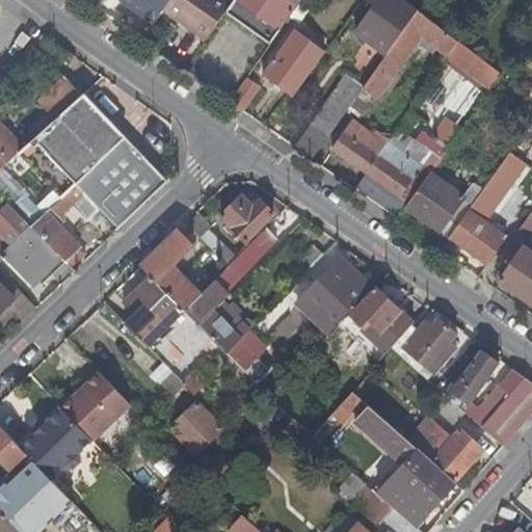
[(115,0),(150,24),(166,0),(115,0)]
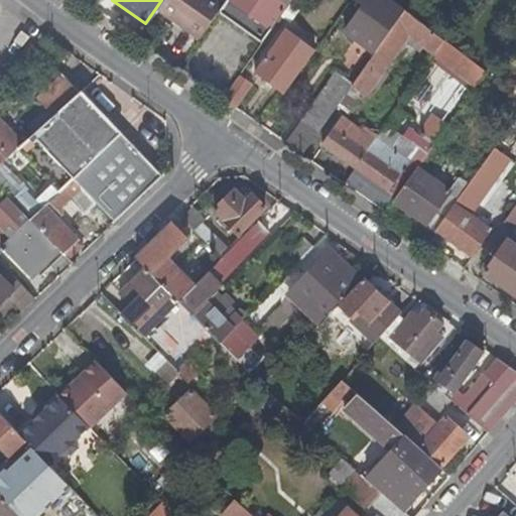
[(223,6),(214,0),(165,0),(157,11),(157,12),(198,41),(217,14),(223,6)]
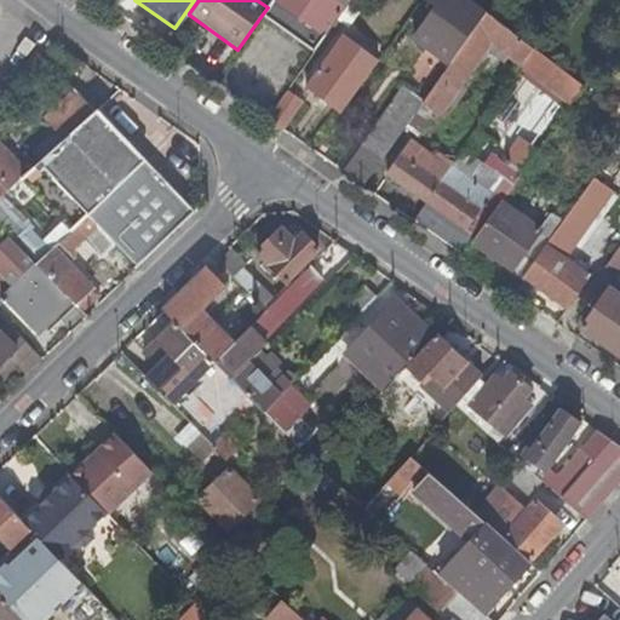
[(350,0),(273,0),(268,7),(260,17),(313,53),(350,0)]
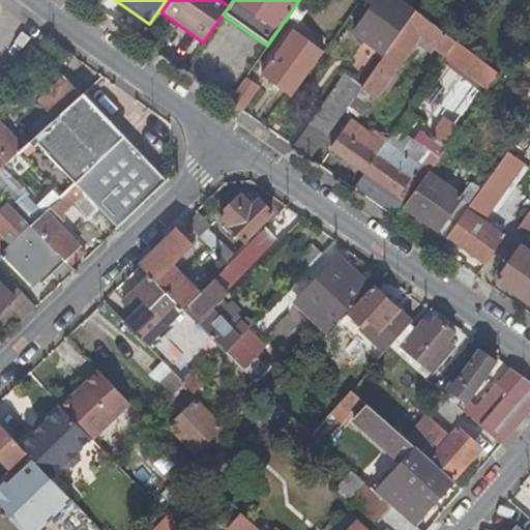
[(398,0),(361,0),(372,7),(353,33),(384,55),(390,47),(399,34),(404,27),(414,12),(398,0)]
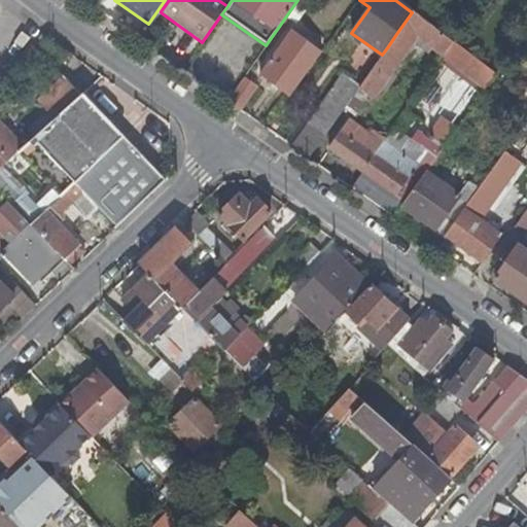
[(431,12),(420,3),(412,12),(424,22),(431,12)]
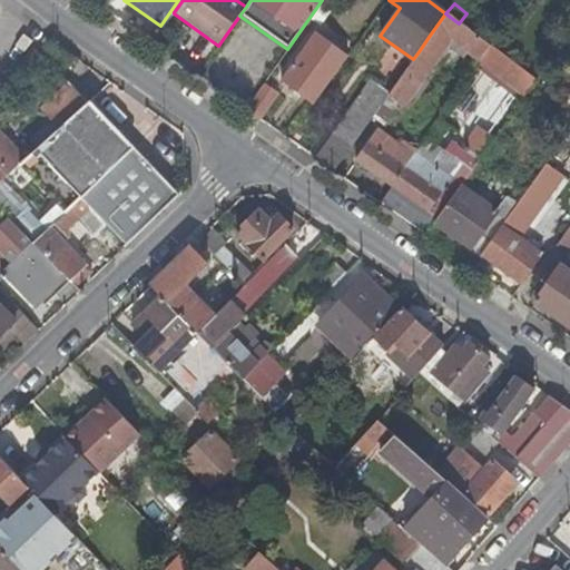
[(445,13),(434,29),(480,64),(490,49),(459,23),(445,13)]
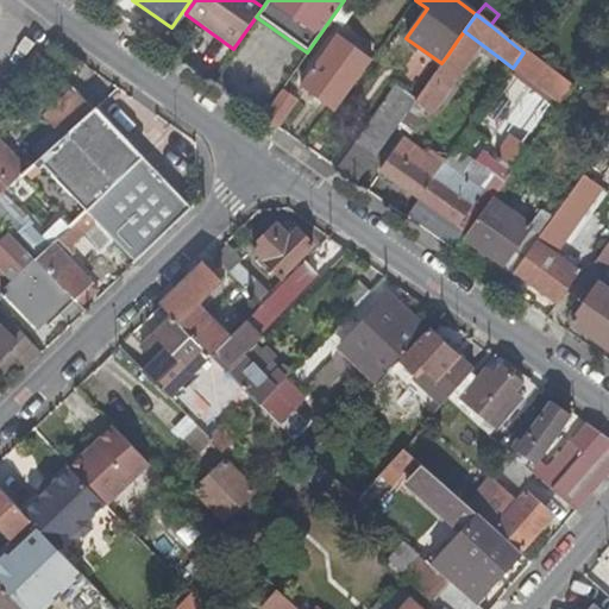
[(333,113),(370,62),(334,36),(319,61),(299,88),(333,113)]
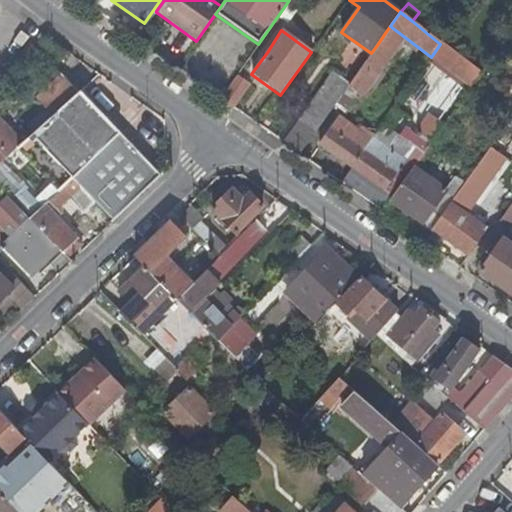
[(399,43),(385,33),(377,45),(378,45),(391,55),(399,43)]
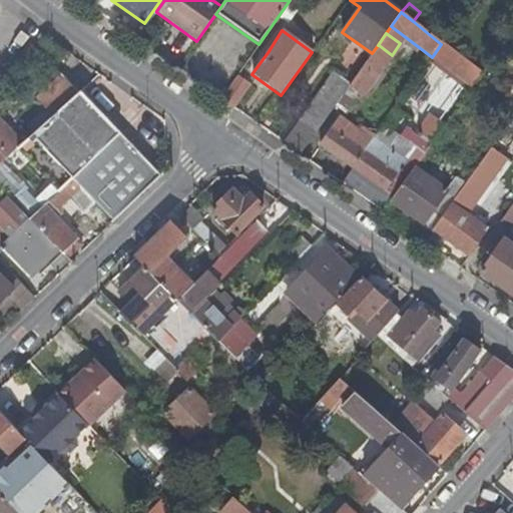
[(482,74),(441,44),(432,57),(428,61),(470,91),(482,74)]
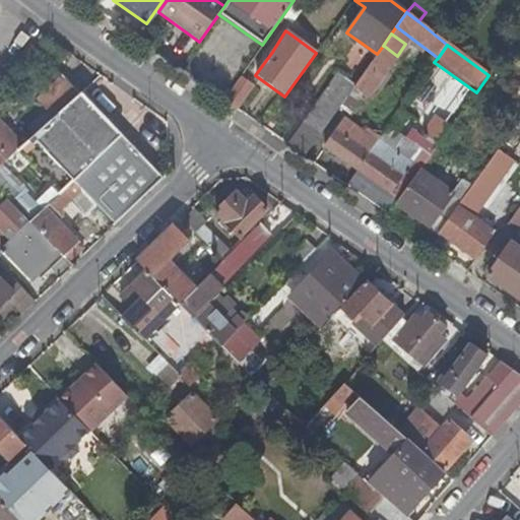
[(397,56),(384,46),(354,88),(365,96),(367,98),(397,56)]
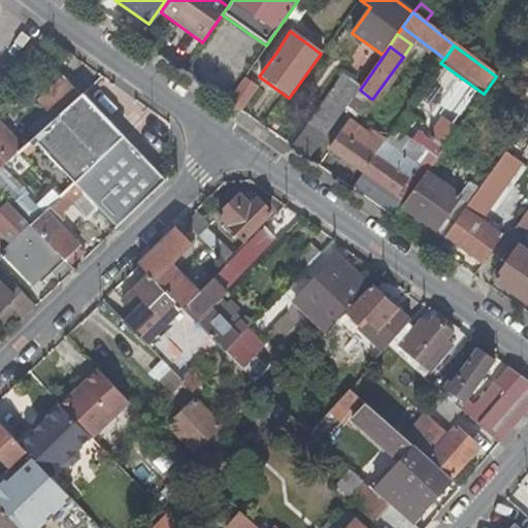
[(358,89),(369,74),(355,64),(307,129),(323,139),(347,106),(358,89)]
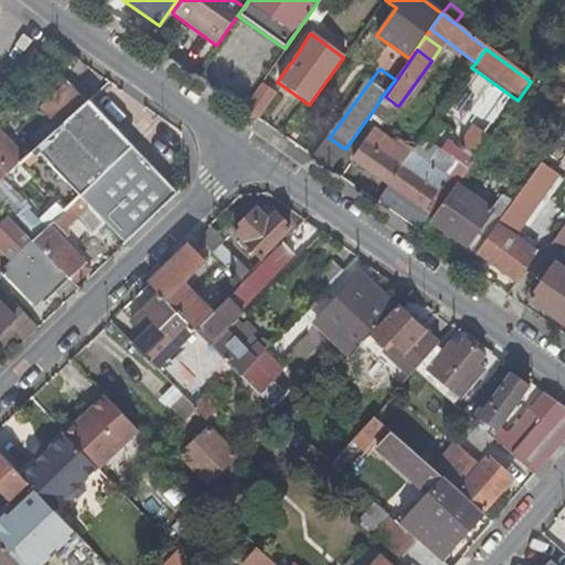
[(30,138),(38,147),(86,103),(70,85),(43,108),(52,118),(30,138)]
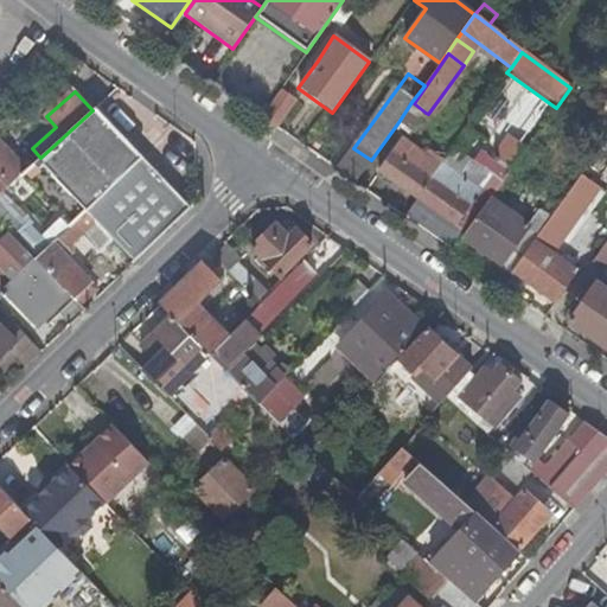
[(294,103),(279,91),(260,119),(274,129),(294,103)]
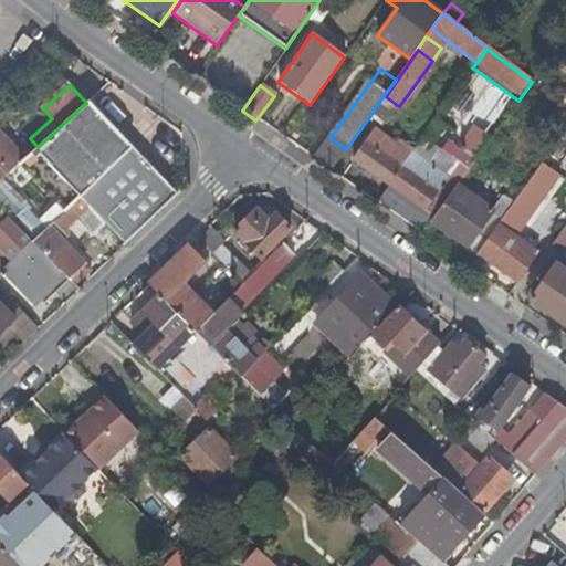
[(386,96),(384,95),(371,114),(384,123),(397,105),(386,96)]
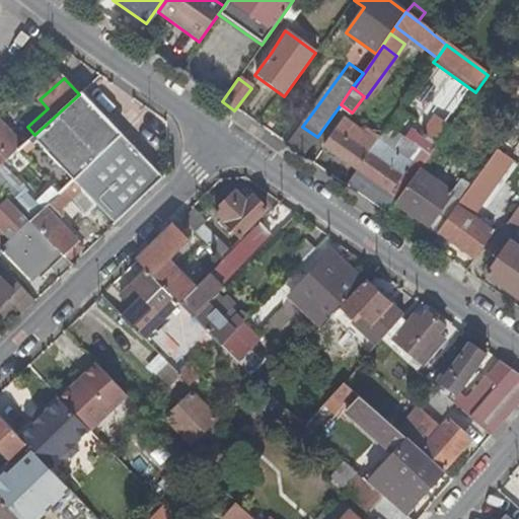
[(26,142),(17,150),(59,194),(73,180),(96,204),(116,224),(163,177),(80,93),(79,94),(34,135),(26,142)]
